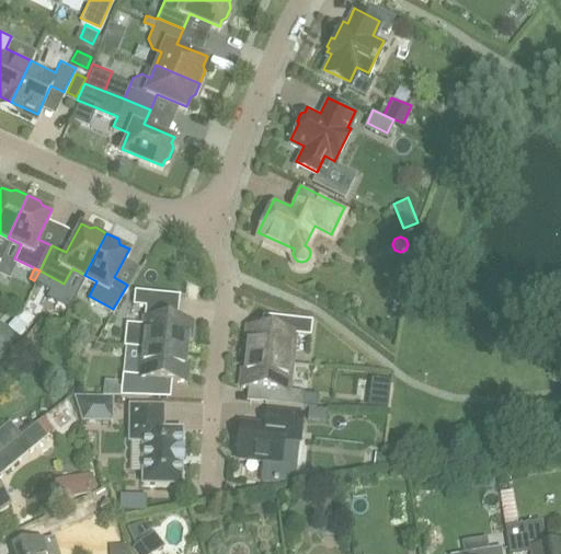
[(141,343),(185,347),(186,334),(191,334),(192,319),(178,316),(164,315),(167,289),(135,286),(133,301),(145,302),(144,322),(126,320),(124,341),(141,343)]
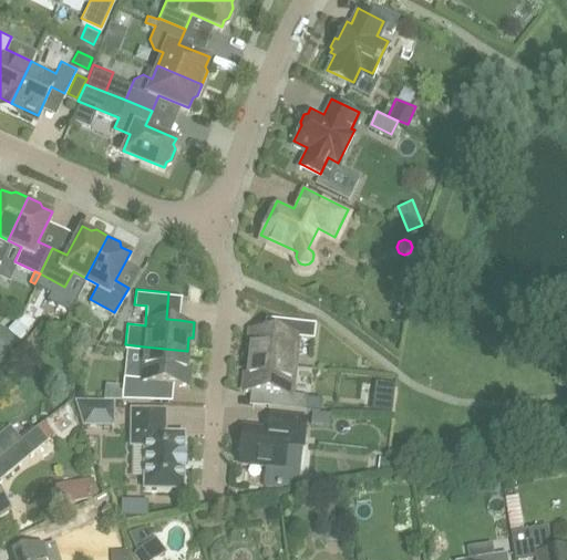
[(313,335),(316,320),(287,317),(286,330),(249,327),(248,343),(251,343),(250,356),(295,362),(298,333),(313,335)]
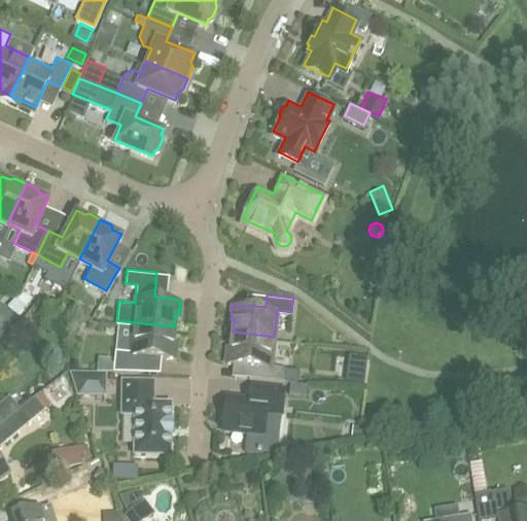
[(0,332),(16,313),(1,300),(0,301),(0,332)]
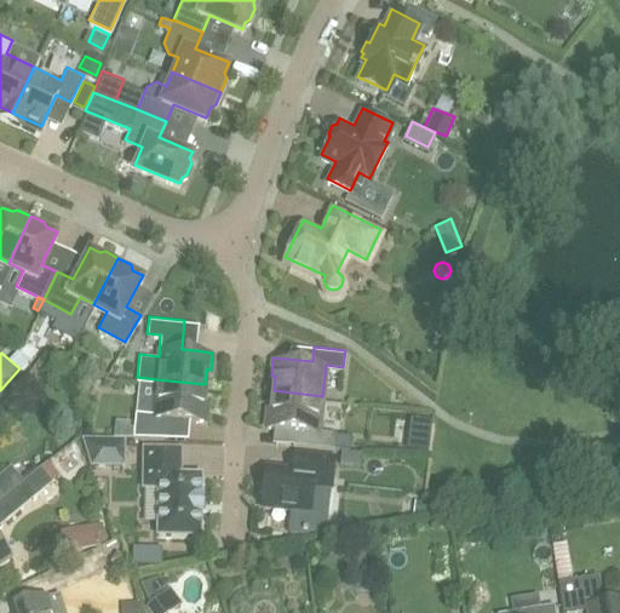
[(91,359),(90,374),(102,376),(103,360),(91,359)]
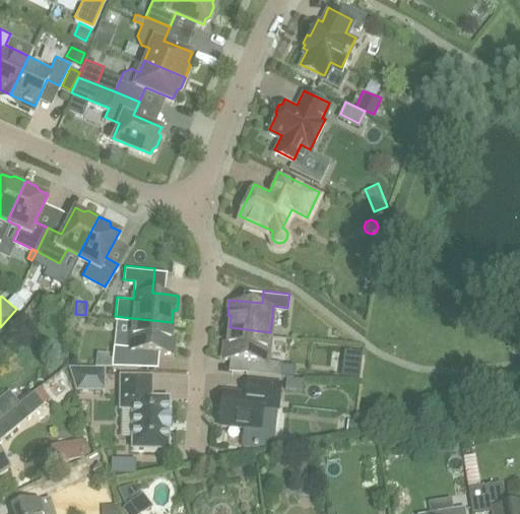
[(173,350),(174,335),(170,335),(172,322),(131,318),(128,344),(114,343),(111,364),(137,365),(139,346),(173,350)]
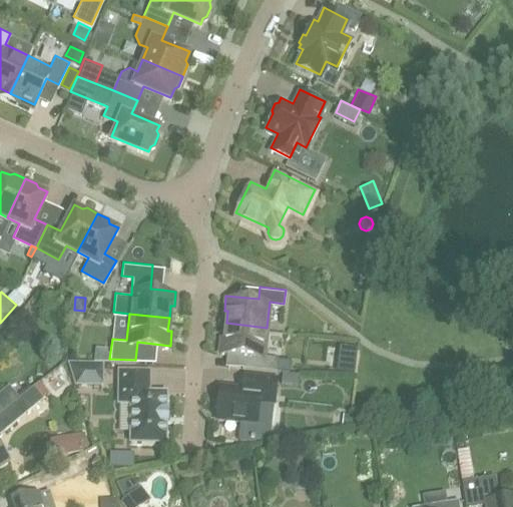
[(264,354),(267,328),(226,323),(225,336),(221,336),(219,350),(243,353),(242,364),(277,368),(279,355),(264,354)]
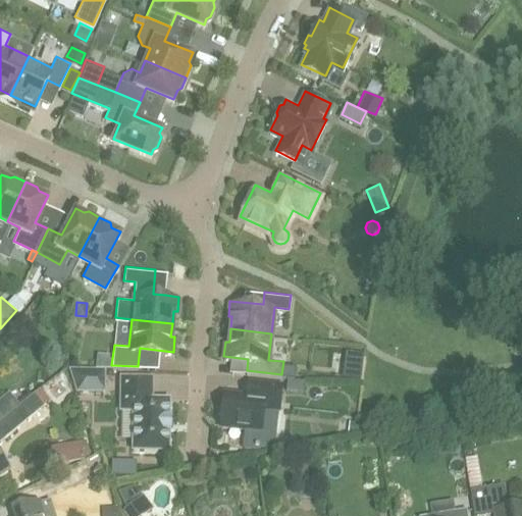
[(76,387),(103,387),(104,367),(70,366),(76,387)]
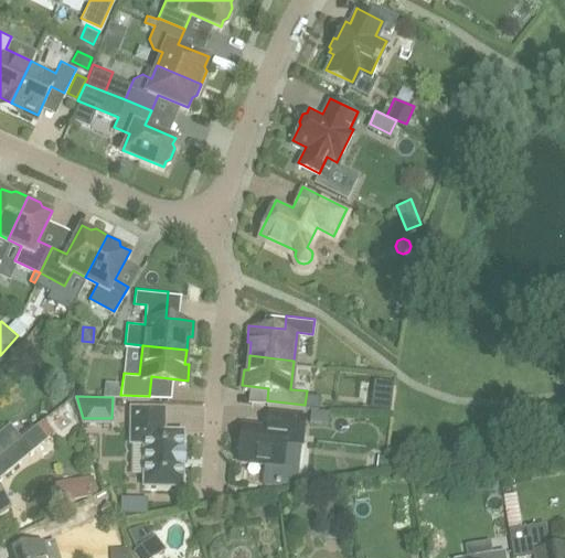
[(182,483),(183,428),(163,428),(164,405),(131,405),(130,440),(145,440),(144,483),(182,483)]
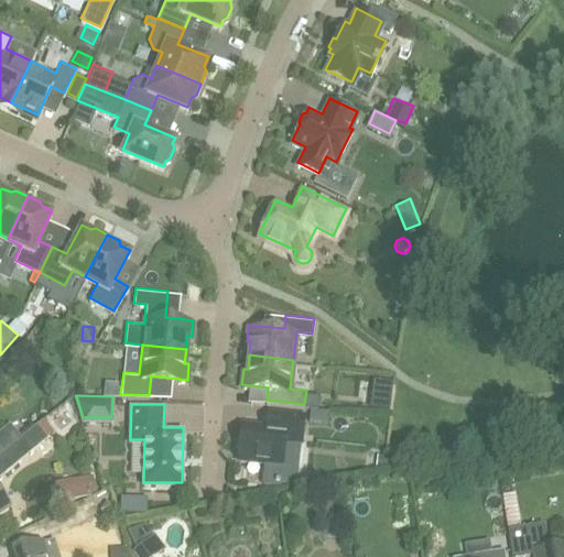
[(311,405),(310,416),(327,418),(328,406),(311,405)]
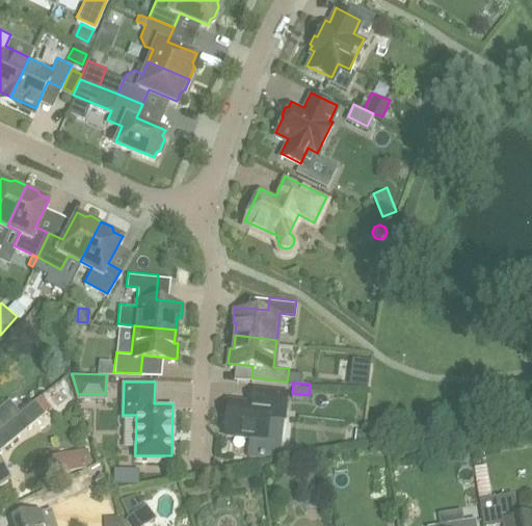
[(284,415),(287,390),(254,387),(251,400),(228,397),(227,408),(223,410),(222,418),(225,421),(224,430),(266,436),(268,414),(284,415)]
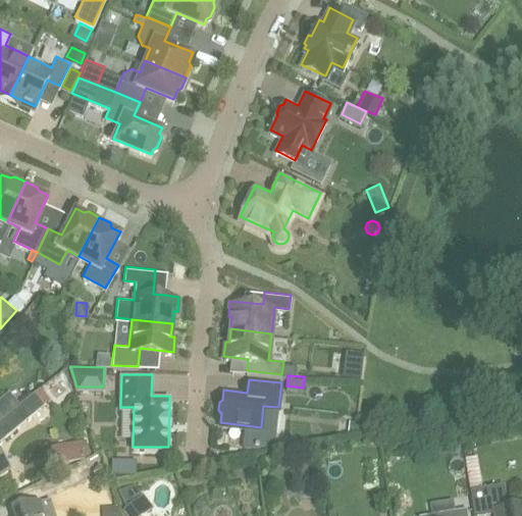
[(19,401),(0,417),(0,437),(25,418),(45,402),(35,389),(19,401)]
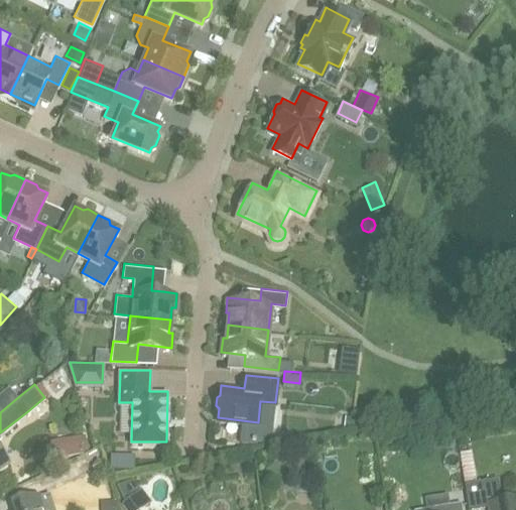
[(0,391),(0,412),(19,396),(9,384),(0,391)]
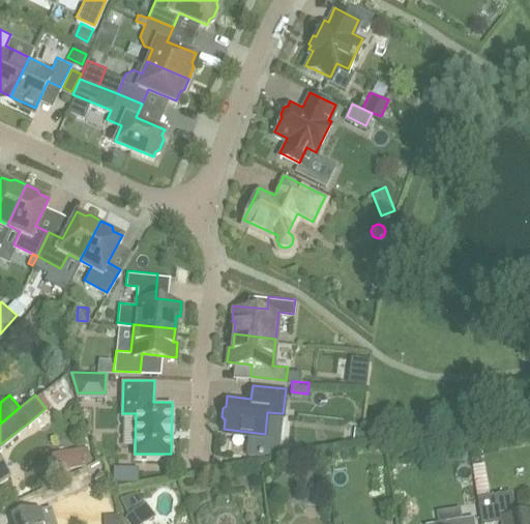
[(370,427),(354,425),(353,438),(369,439),(370,427)]
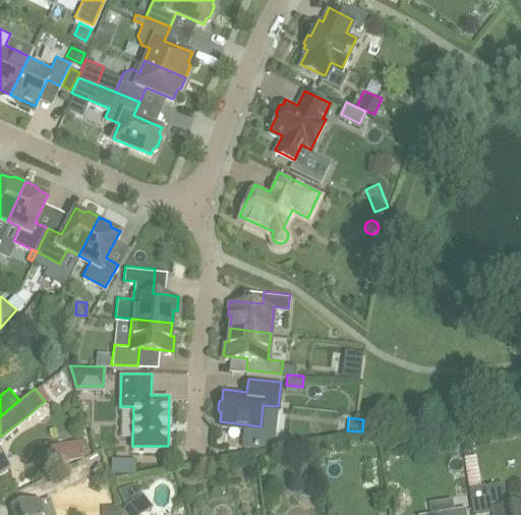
[(80,437),(59,441),(62,458),(83,455),(80,437)]
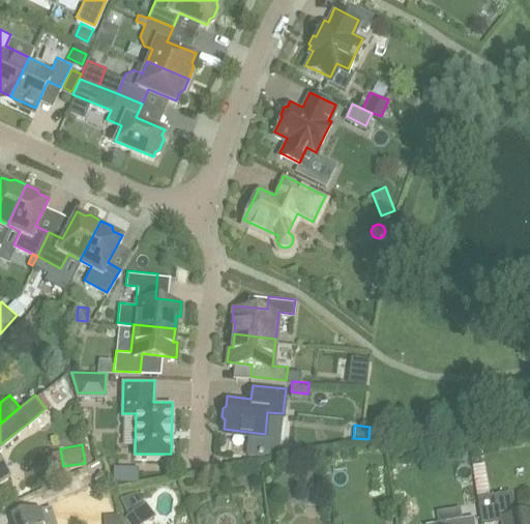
[(488,492),(486,474),(483,461),(472,463),(474,475),(476,494),(477,493),(481,519),(502,516),(502,523),(529,523),(529,510),(514,513),(510,488),(488,492)]
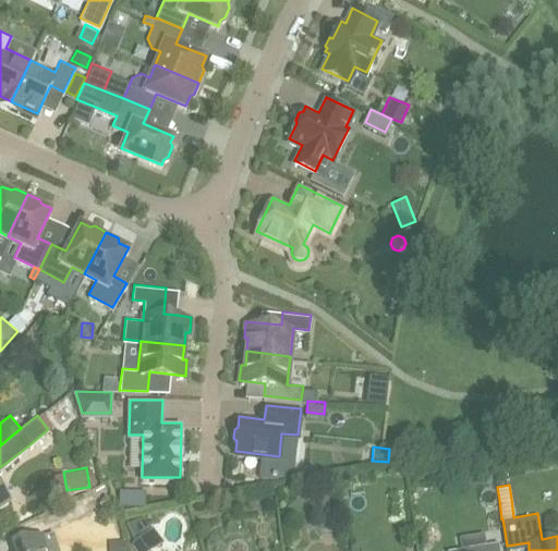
[(0,507),(10,501),(0,488),(0,507)]
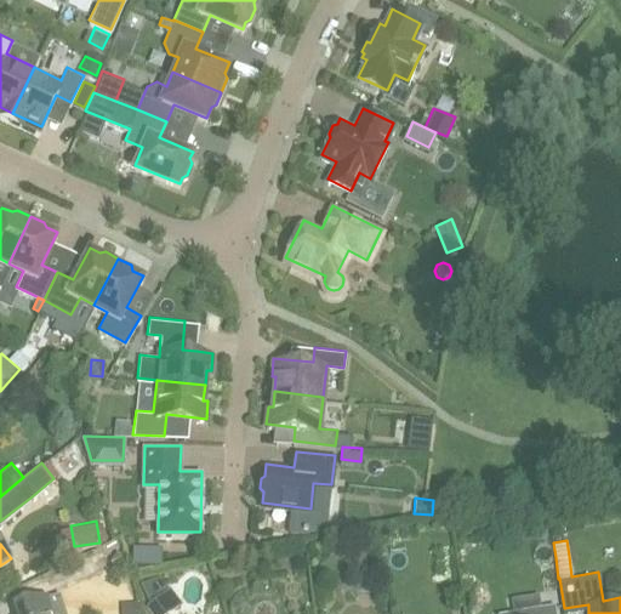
[(121,566),(127,555),(117,546),(109,557),(121,566)]
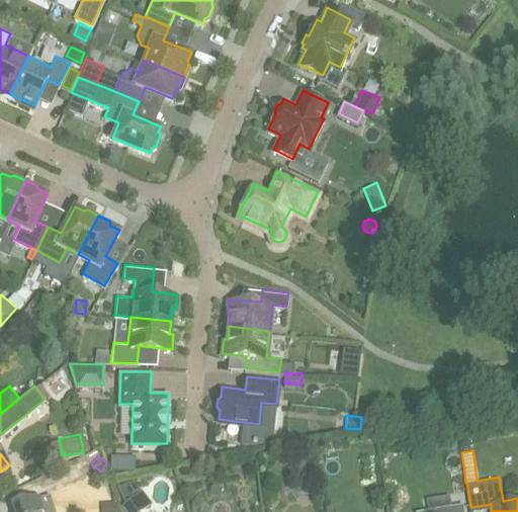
[(124,501),(141,490),(133,479),(117,485),(124,501)]
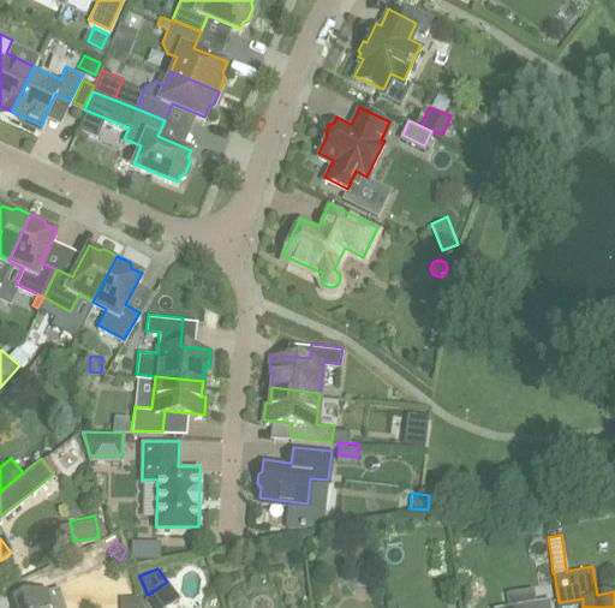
[(153,607),(161,607),(180,595),(169,579),(167,582),(148,595),(145,597),(153,607)]
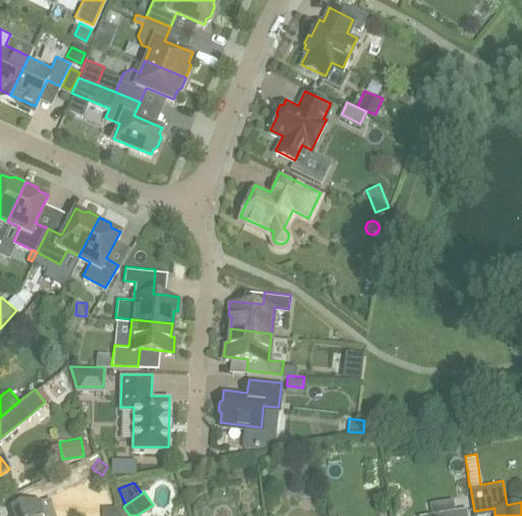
[(56,515),(50,497),(39,500),(39,499),(12,507),(12,510),(14,509),(16,515),(56,515)]
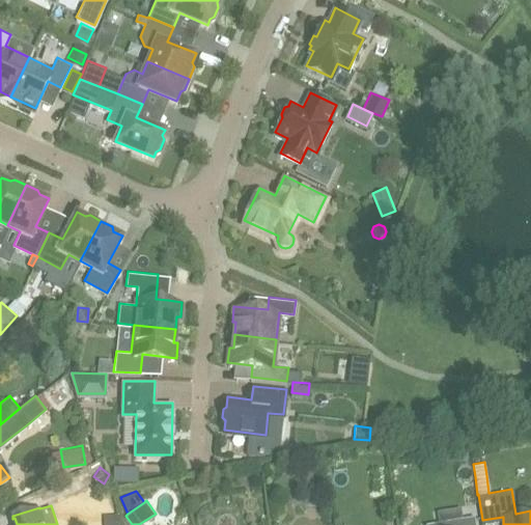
[(104,524),(120,524),(119,510),(104,512),(104,524)]
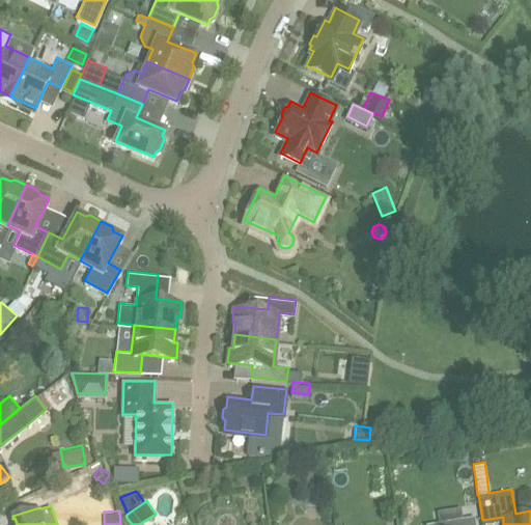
[(476,524),(475,515),(439,521),(439,524),(476,524)]
